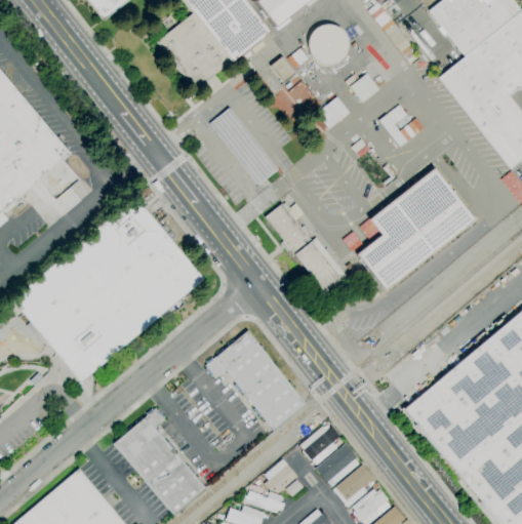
[(129,0),(105,19),(89,0),(129,0)]
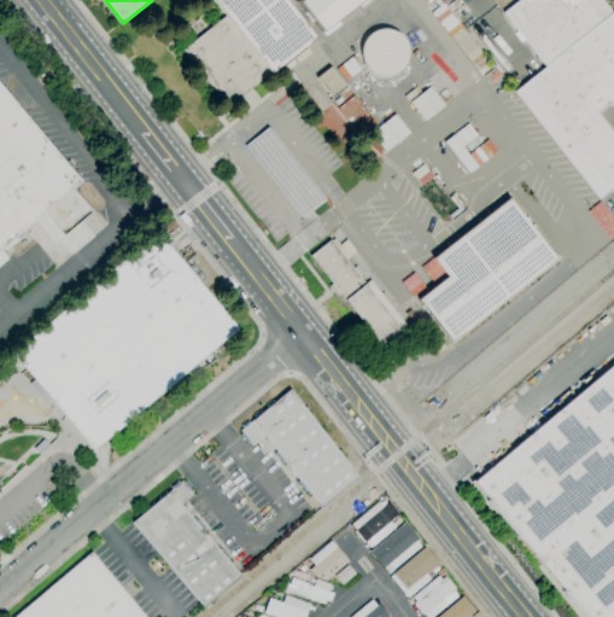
[(231,105),(186,48),(228,15),(216,0),(288,0),(317,36),(273,71),(273,73),(231,105)]
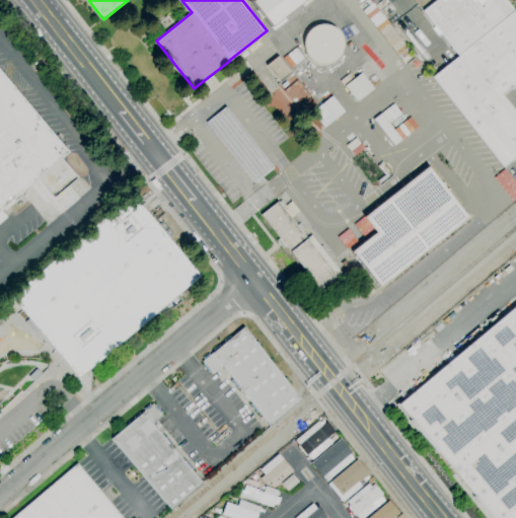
[(301,0),(271,24),(251,1),(252,0),(301,0)]
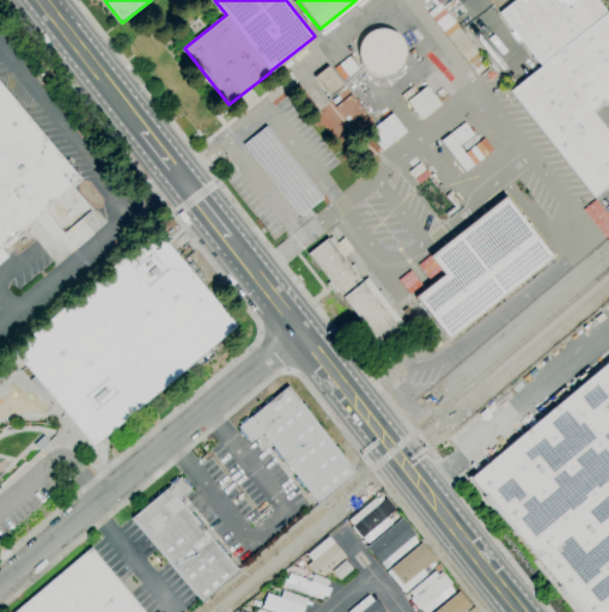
[(543,65),(501,12),(517,0),(601,0),(608,10),(608,14),(543,65)]
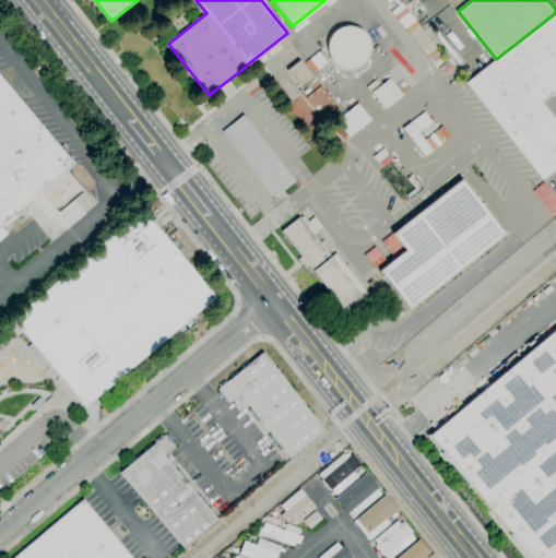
[(555,95),(554,93),(542,102),(555,119),(555,169),(545,178),(469,81),(496,59),(555,13),(555,95)]
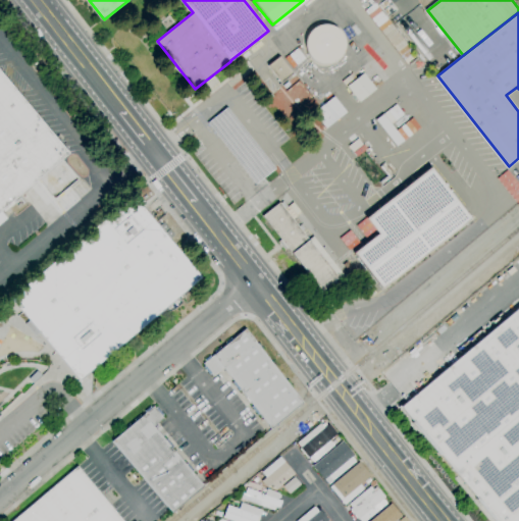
[(331,24),(338,27),(342,30),(345,36),(347,44),(346,51),(344,55),(336,62),(327,65),(317,63),(310,57),(307,51),(306,47),(306,40),(308,34),(313,29),(321,24),(331,24)]
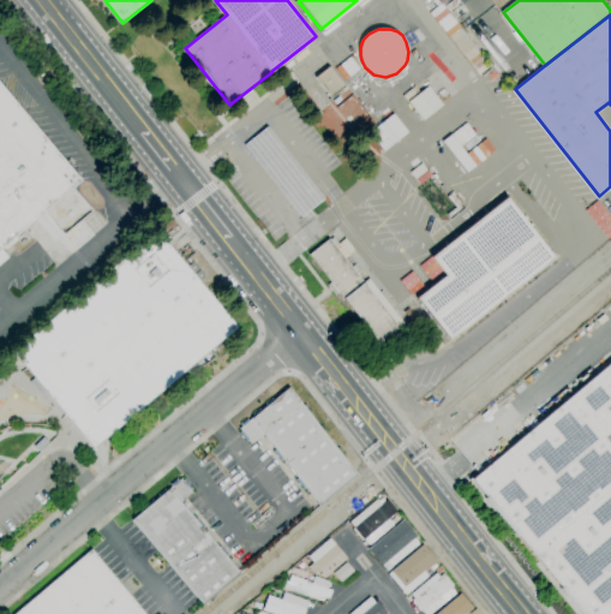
[(337,66),(346,78),(361,67),(353,55),(337,66)]
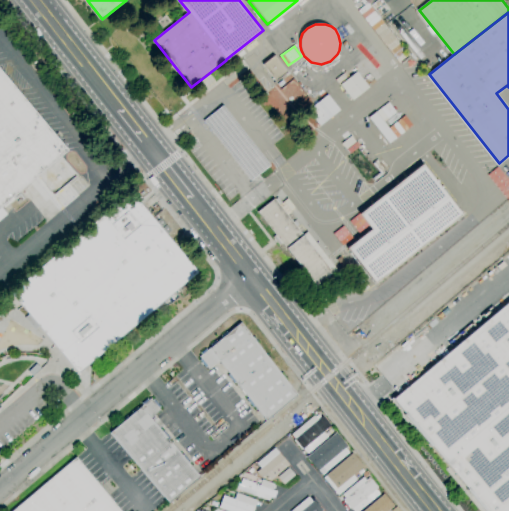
[(277,80),(265,63),(276,54),(289,71),(277,80)]
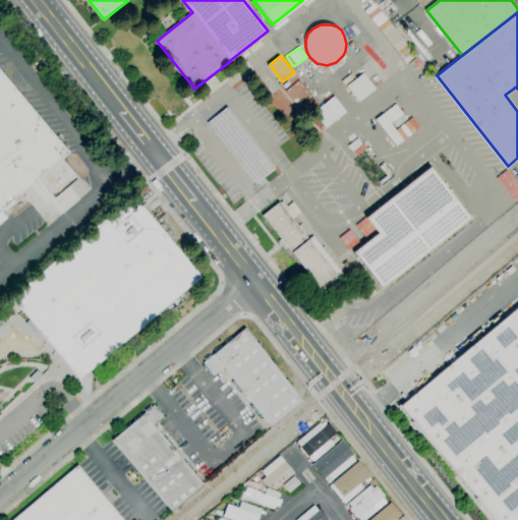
[(0,67),(70,152),(2,210),(9,217),(0,224),(0,67)]
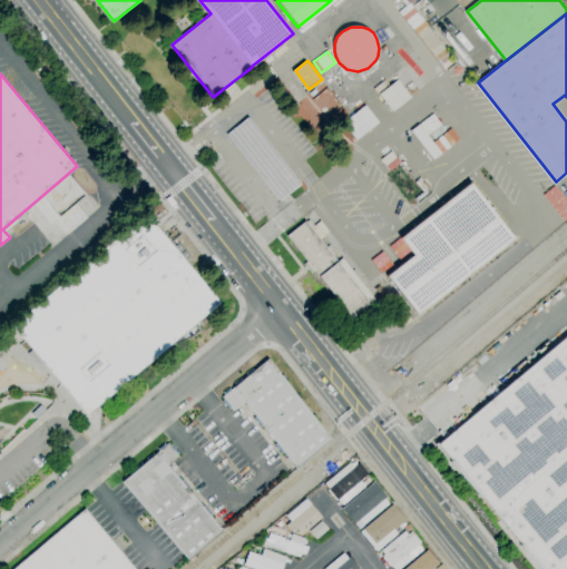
[(394,110),(381,94),(399,79),(412,96),(394,110)]
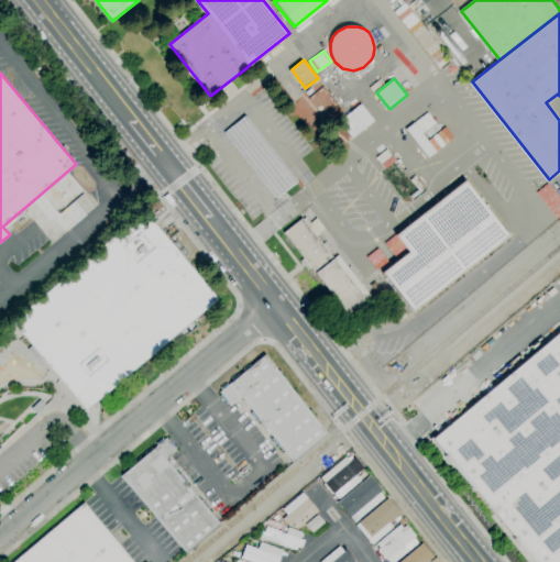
[(343,109),(322,86),(310,97),(330,120),(343,109)]
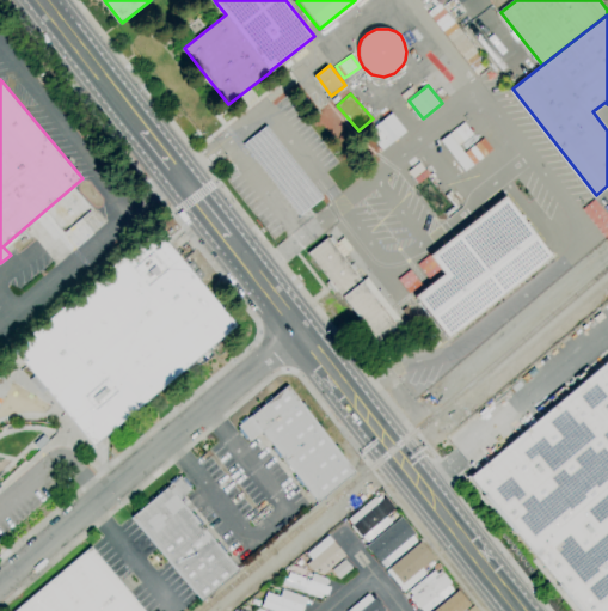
[(385,150),(369,132),(394,112),(409,130),(385,150)]
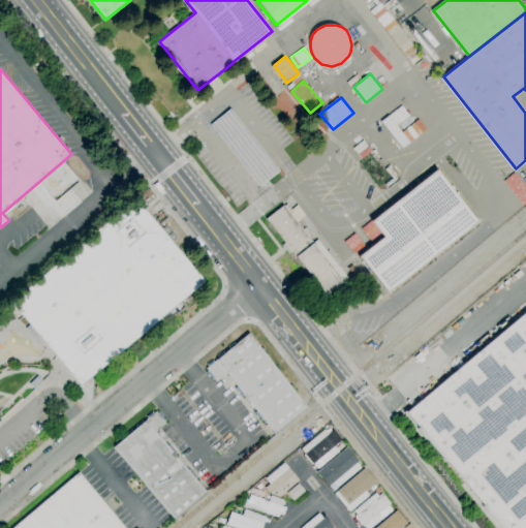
[(211,123),(259,186),(279,171),(230,109),(211,123)]
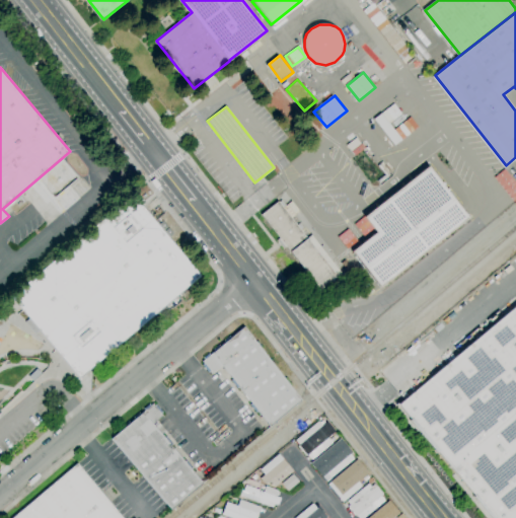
[(389,118),(387,115),(389,113),(389,114),(392,112),(391,112),(394,109),(398,115),(395,117),(393,114),(390,115),(391,116),(389,118)]
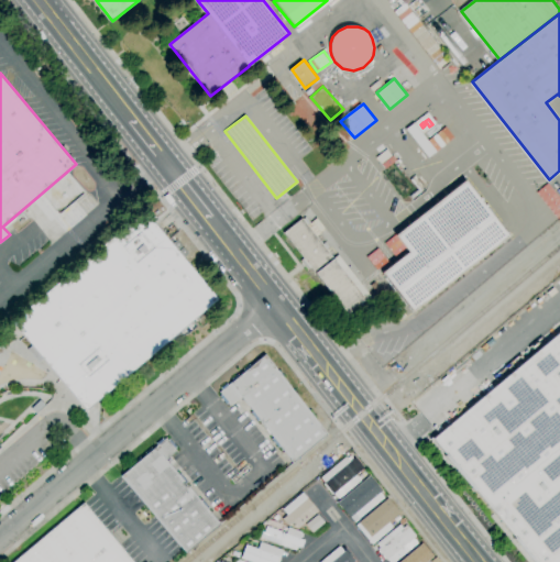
[(430,156),(407,128),(416,122),(438,151),(430,156)]
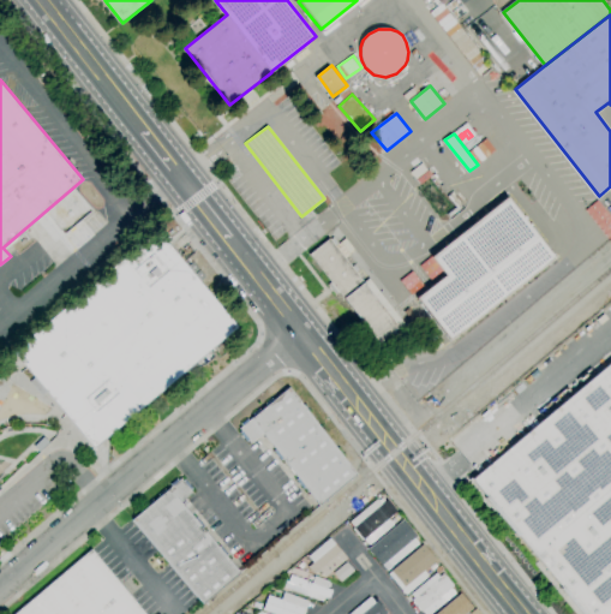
[(418,297),(450,339),(556,257),(508,195),(431,254),(447,274),(418,297)]
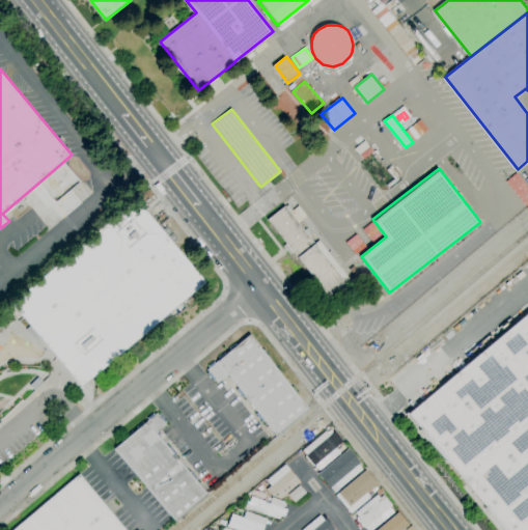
[(527,185),(517,172),(507,182),(527,203),(527,185)]
